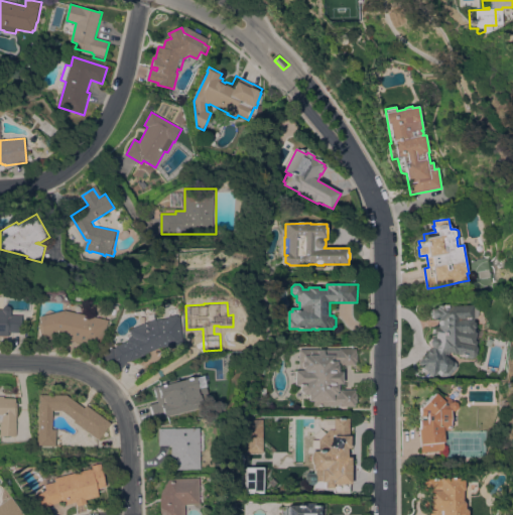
[(451,305),(451,306),(452,306),(473,305),(473,307),(476,307),(477,308),(478,311),(478,313),(476,318),(474,318),(474,323),(476,324),(476,328),(478,328),(476,333),(477,333),(475,341),(477,342),(476,346),(478,349),(477,356),(474,357),(474,359),(462,357),(462,355),(450,353),(449,356),(458,365),(458,368),(451,376),(441,376),(438,373),(436,376),(435,375),(433,377),(418,363),(433,348),(431,346),(430,344),(431,341),(432,339),(433,338),(436,325),(438,326),(438,322),(436,320),(436,319),(434,318),(432,317),(432,315),(431,313),(431,312),(433,310),(434,309),(435,308),(435,307),(437,306),(437,305),(451,305)]
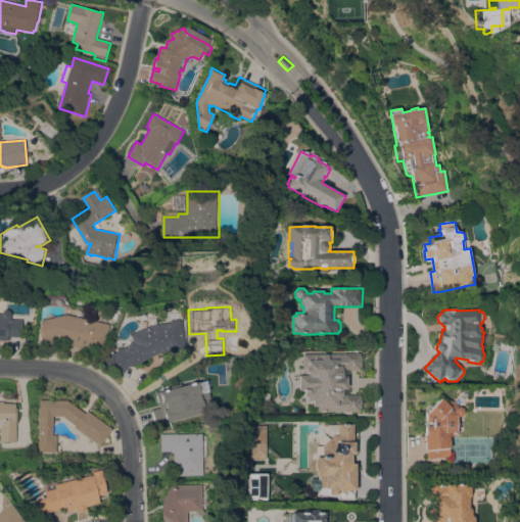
[(0,340),(0,314),(2,315),(2,313),(3,312),(5,311),(7,311),(9,312),(10,314),(10,320),(21,320),(21,337),(9,337),(9,341),(0,340)]
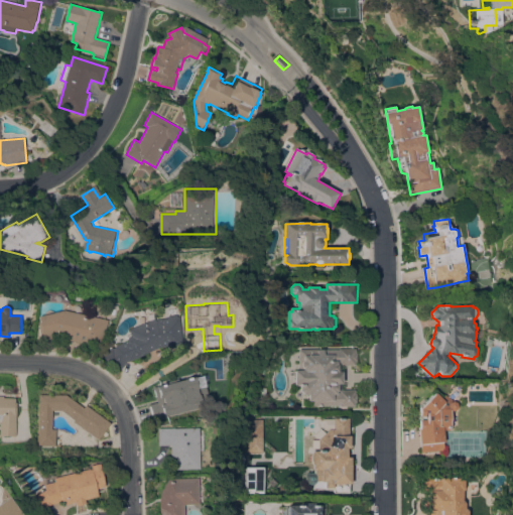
[(108,320),(102,348),(56,338),(41,341),(38,324),(40,324),(40,320),(37,320),(36,317),(62,311),(62,310),(108,320)]
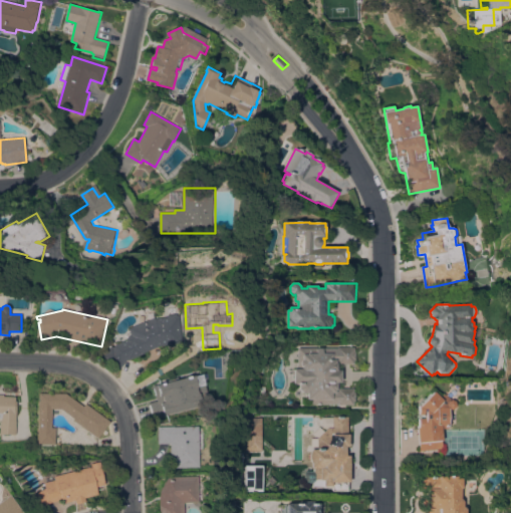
[(153,318),(154,320),(155,319),(166,317),(166,316),(175,314),(175,316),(178,316),(182,343),(160,346),(144,352),(145,354),(129,360),(128,360),(126,360),(119,369),(103,356),(111,346),(113,348),(116,345),(126,340),(125,339),(128,338),(128,337),(131,335),(128,329),(153,318)]
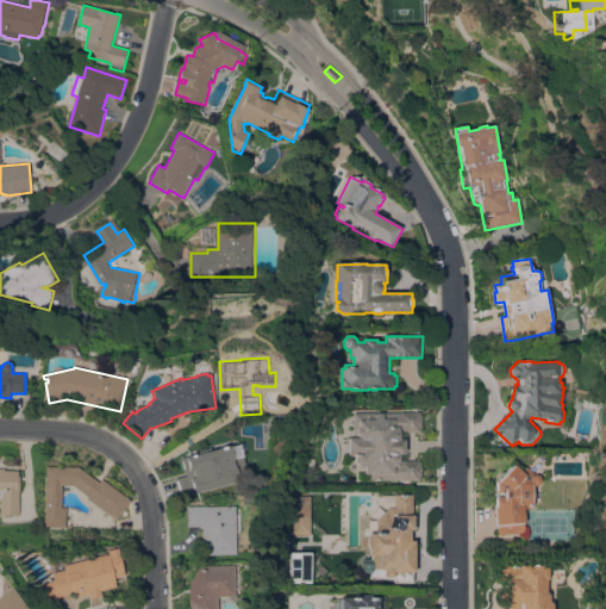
[(355,457),(349,455),(350,439),(355,439),(355,414),(376,414),(376,415),(382,415),(382,414),(401,414),(401,412),(420,412),(420,417),(422,417),(422,428),(420,428),(420,433),(400,432),(400,440),(405,440),(405,454),(400,454),(400,461),(420,461),(420,467),(422,467),(422,476),(420,476),(420,482),(401,482),(401,480),(372,480),(372,474),(366,474),(366,467),(360,467),(355,463),(355,457)]
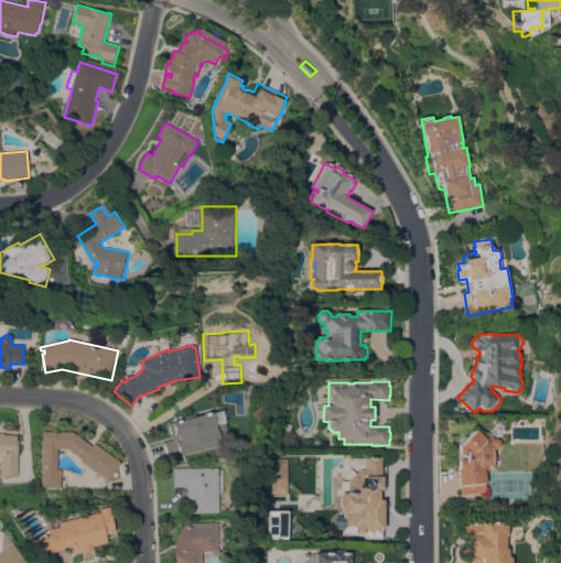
[(206,450),(205,447),(184,457),(173,432),(181,429),(184,432),(207,422),(208,402),(217,403),(217,404),(222,404),(222,409),(223,409),(222,419),(227,433),(237,433),(236,446),(218,444),(206,450)]
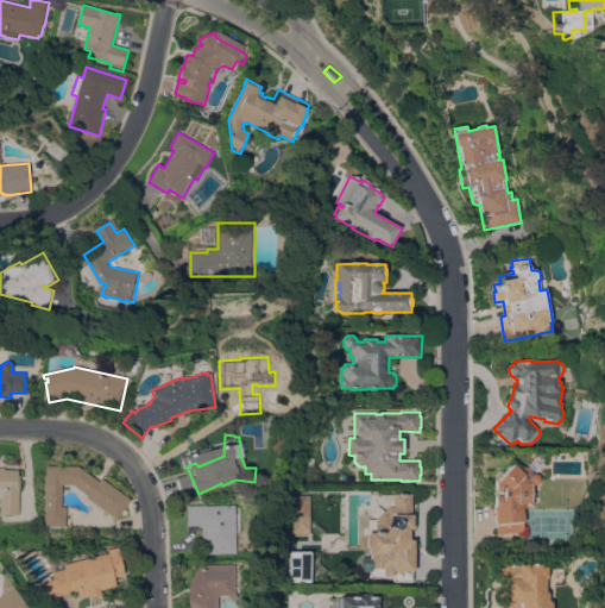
[(499,536),(495,497),(495,496),(495,493),(496,490),(496,480),(503,472),(504,474),(514,464),(522,472),(527,468),(529,470),(529,469),(535,474),(536,475),(540,476),(542,480),(540,484),(536,486),(534,486),(534,491),(536,491),(536,497),(535,497),(535,506),(533,506),(533,509),(524,509),(525,522),(524,522),(525,532),(499,536)]
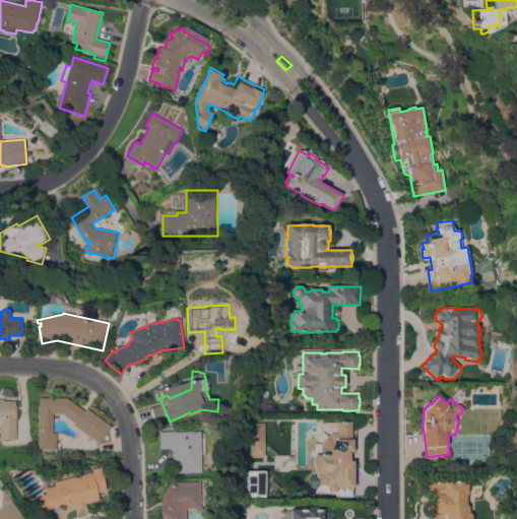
[(75,426),(76,425),(62,413),(53,413),(53,434),(57,434),(57,450),(40,450),(40,399),(67,398),(85,411),(87,408),(113,427),(101,444),(75,426)]
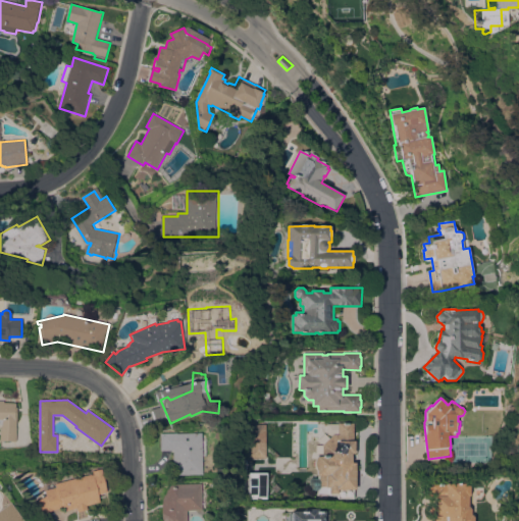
[(17,428),(18,428),(17,441),(1,441),(2,427),(3,427),(3,425),(0,425),(0,401),(4,402),(4,403),(16,404),(16,408),(18,408),(17,428)]
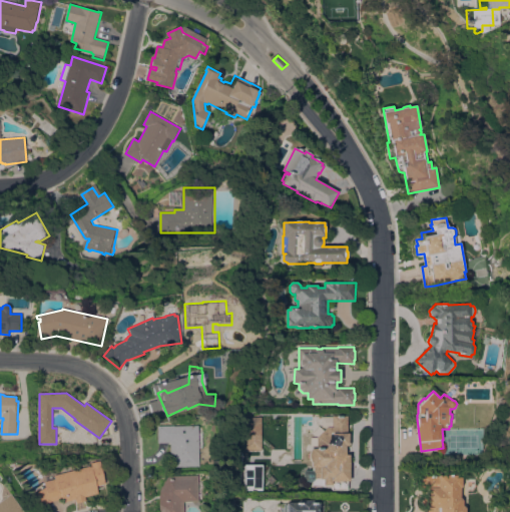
[(349,446),(346,446),(346,455),(350,455),(350,481),(348,481),(349,490),(334,490),(334,487),(326,487),(326,484),(315,484),(315,481),(306,481),(306,473),(308,471),(314,471),(314,468),(313,468),(312,462),(311,460),(311,457),(310,455),(311,453),(312,450),(313,449),(319,449),(318,439),(328,428),(324,428),(324,418),(333,418),(333,416),(348,416),(349,446)]
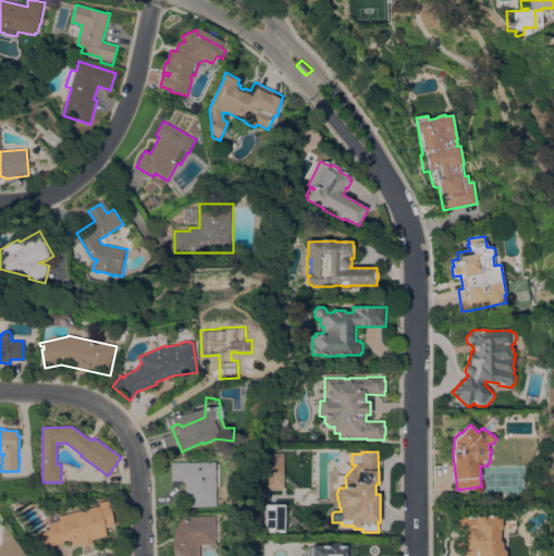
[(285,490),(268,490),(268,454),(285,454),(285,490)]
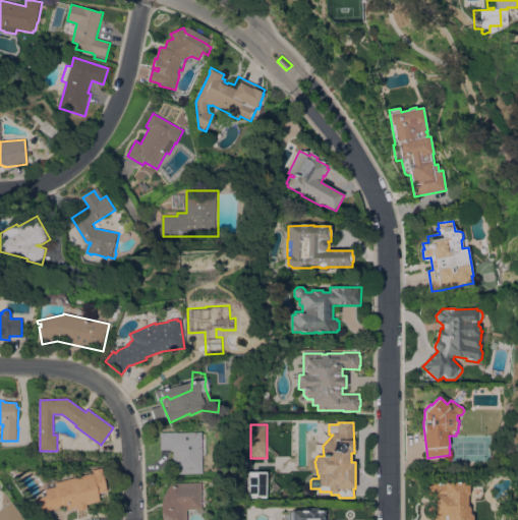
[(202,474),(174,475),(173,450),(161,451),(160,434),(177,432),(177,434),(200,432),(202,474)]
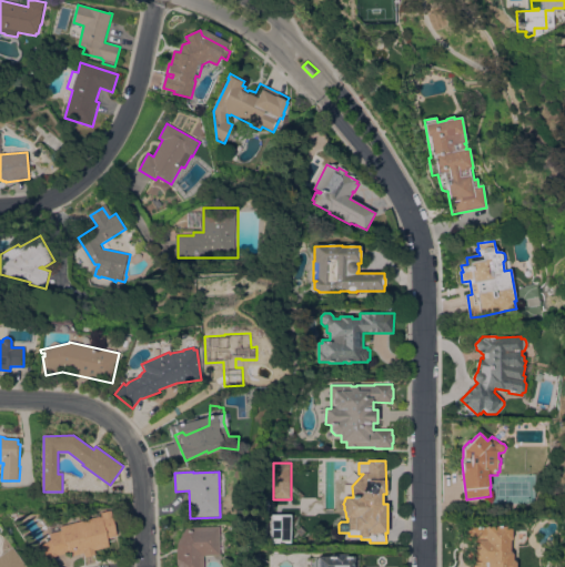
[(100,517),(100,514),(110,512),(117,536),(106,539),(108,547),(93,552),(94,555),(84,557),(83,554),(70,557),(69,554),(54,557),(41,564),(34,548),(50,540),(48,534),(60,530),(59,527),(100,517)]
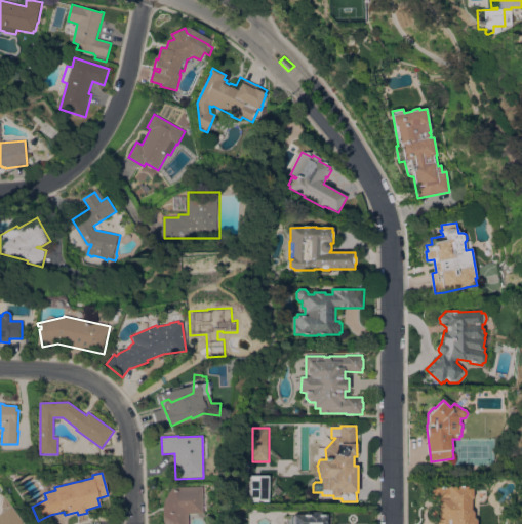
[(269,476),(251,476),(251,501),(268,501),(269,476)]
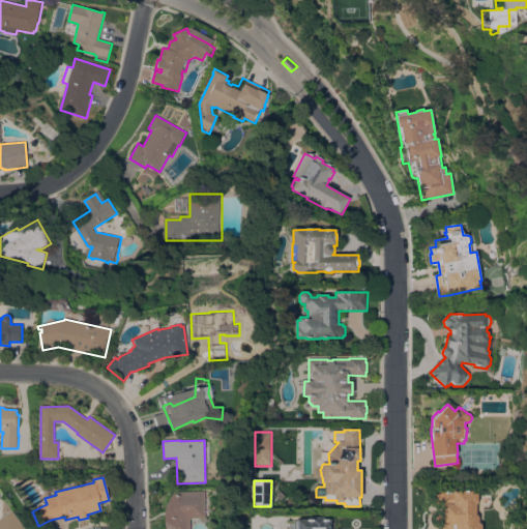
[(173,493),(203,492),(204,519),(189,519),(189,528),(165,528),(165,507),(173,493)]
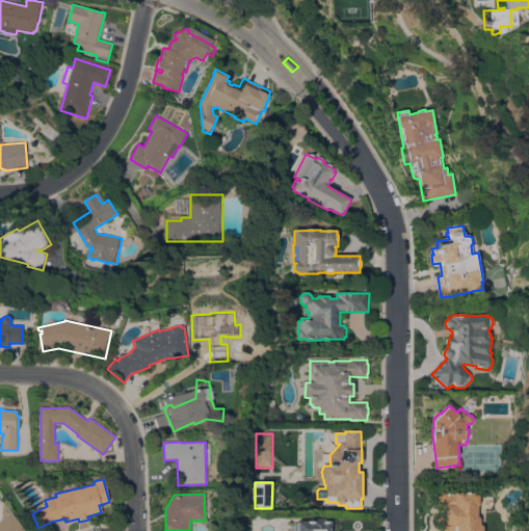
[(443,530),(444,526),(441,526),(440,525),(439,522),(439,520),(440,519),(441,518),(442,518),(442,516),(444,516),(444,509),(440,509),(439,506),(435,504),(435,503),(435,501),(435,500),(437,499),(438,498),(440,497),(440,495),(455,495),(455,494),(479,494),(479,505),(478,507),(478,515),(481,519),(480,525),(481,525),(484,528),(484,530),(443,530)]
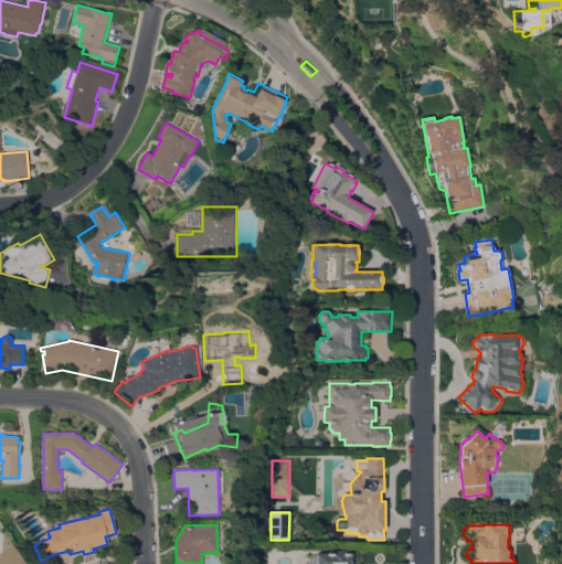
[(0,563),(0,552),(10,545),(23,563),(0,563)]
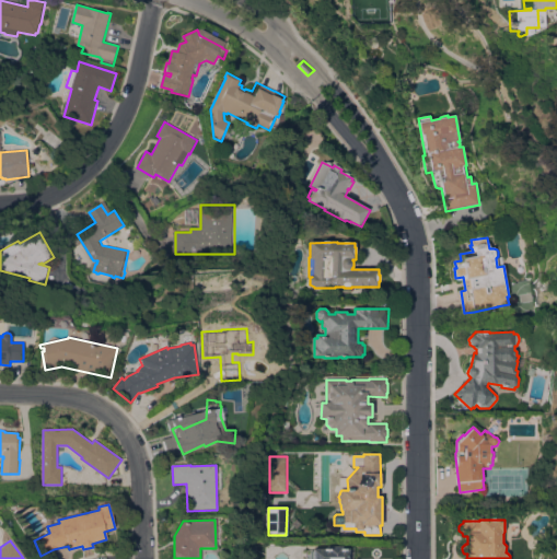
[(312,549),(324,549),(324,547),(344,547),(344,549),(348,550),(348,558),(310,558),(311,552),(312,552),(312,549)]
